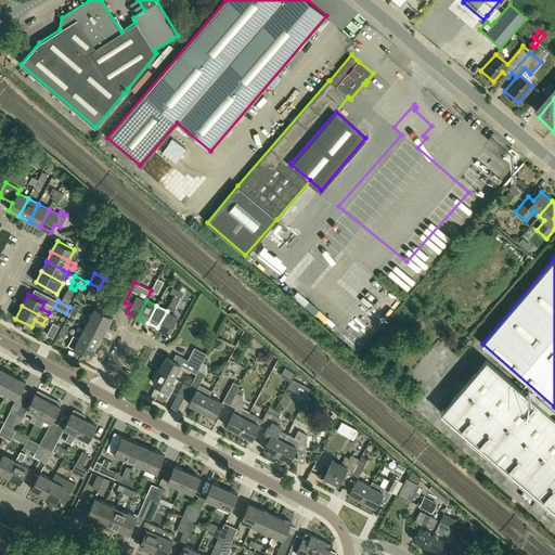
[(167,311),(157,327),(168,334),(177,317),(172,314),(176,308),(170,306),(167,311)]
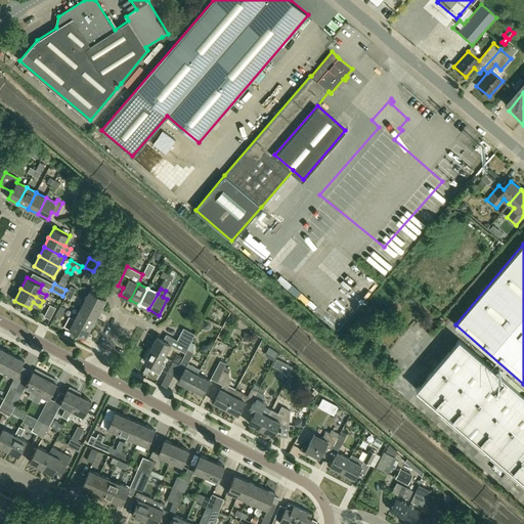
[(84,300),(101,309),(106,299),(90,290),(84,300)]
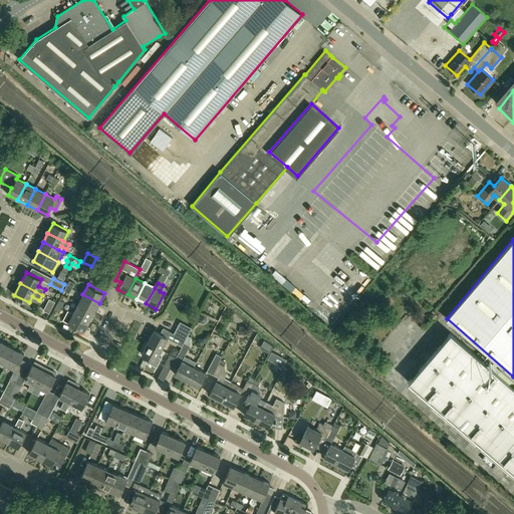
[(94,312),(99,303),(82,294),(77,304),(94,312)]
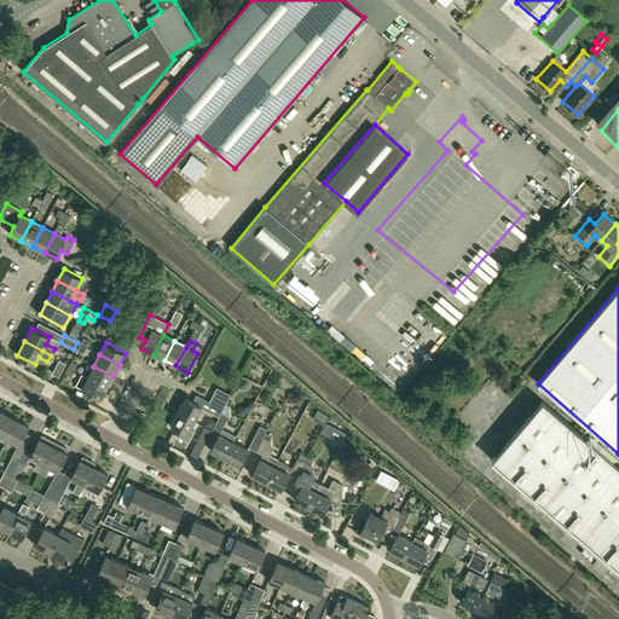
[(59,360),(52,374),(59,377),(67,364),(59,360)]
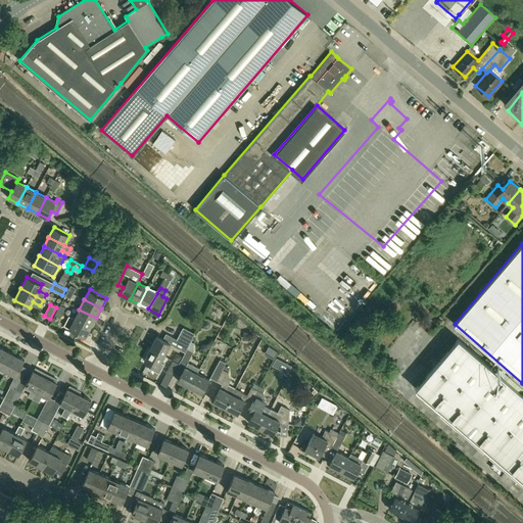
[(75,319),(91,327),(96,318),(79,310),(75,319)]
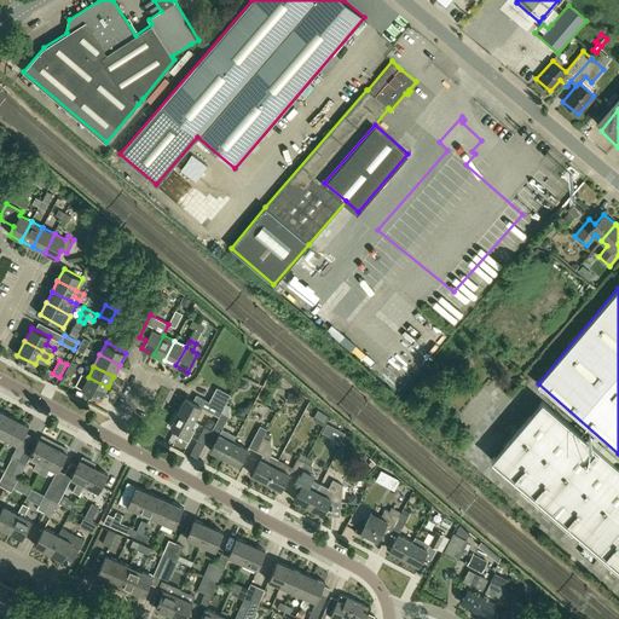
[(108,387),(88,377),(82,374),(75,386),(102,399),(108,387)]
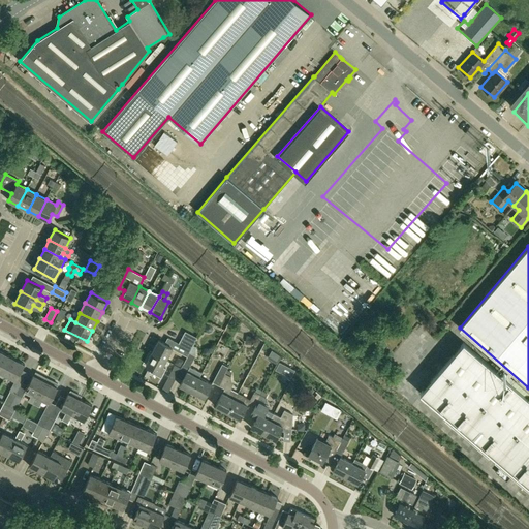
[(179,343),(191,349),(197,337),(185,331),(179,343)]
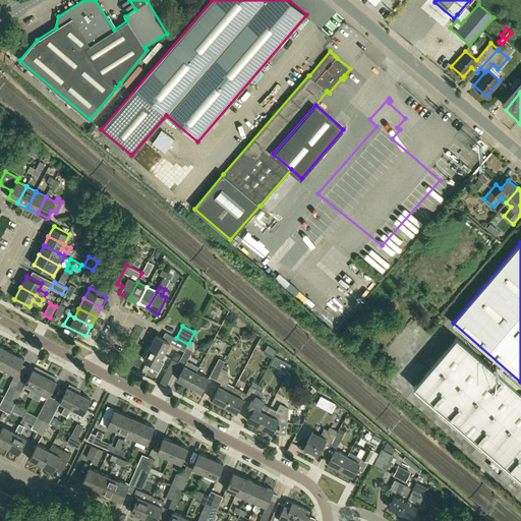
[(163,354),(173,337),(165,333),(162,338),(156,335),(150,347),(163,354)]
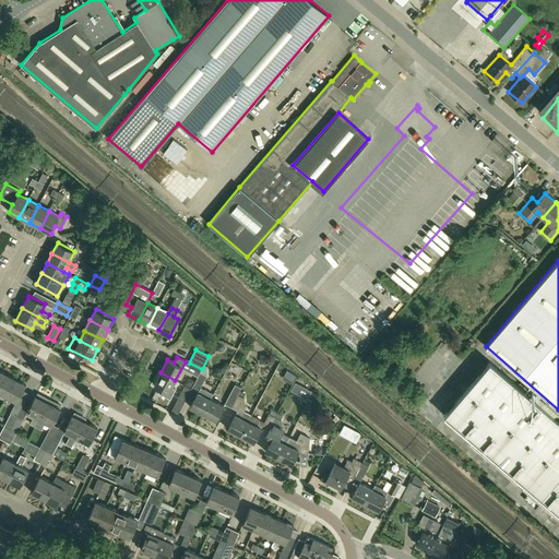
[(558,421),(488,363),(444,416),(474,441),(471,444),(516,484),(520,480),(526,486),(523,489),(558,520),(558,421)]
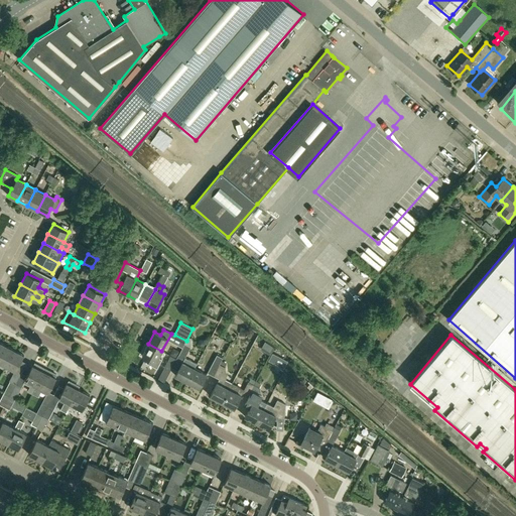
[(265,342),(262,347),(270,353),(274,347),(265,342)]
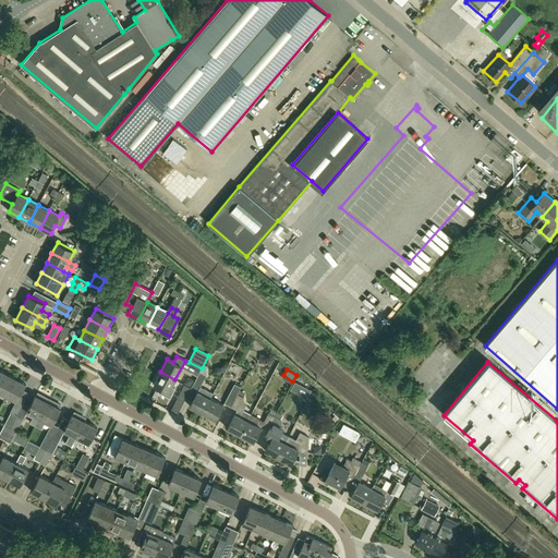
[(174,389),(171,387),(174,379),(160,372),(154,385),(160,388),(158,392),(170,399),(174,389)]
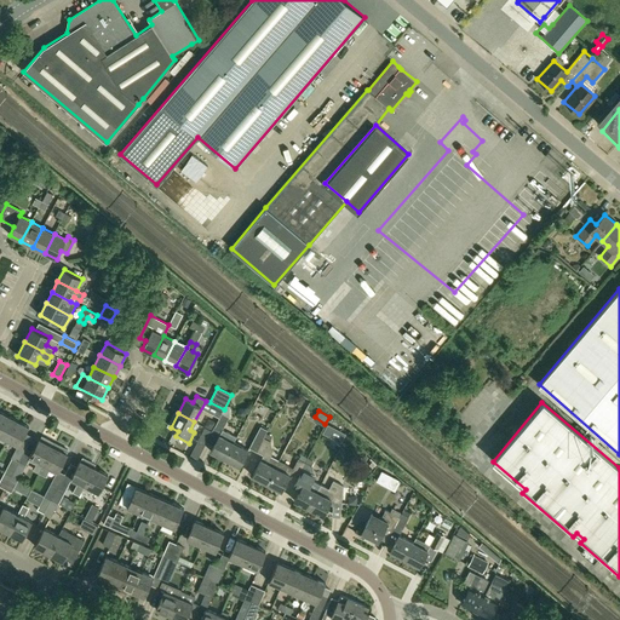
[(229,417),(222,413),(214,428),(222,431),(223,430),(229,417)]
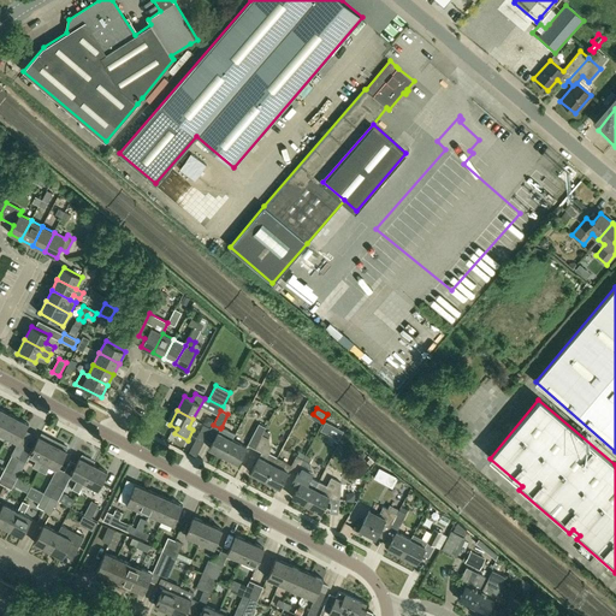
[(17,418),(6,412),(0,422),(0,433),(7,437),(17,418)]
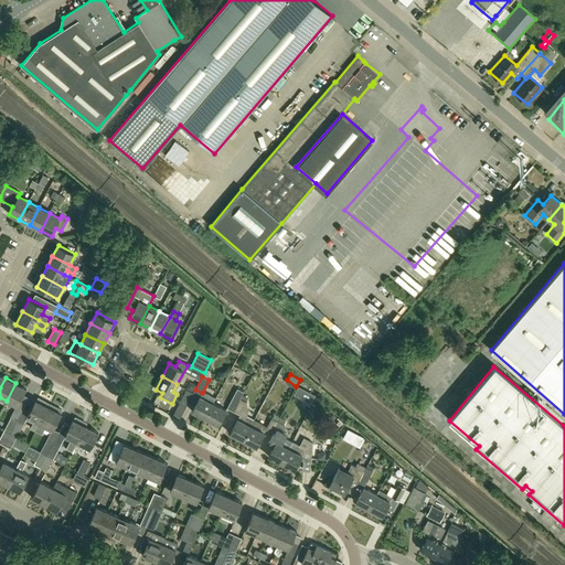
[(16,383),(7,401),(18,406),(27,388),(16,383)]
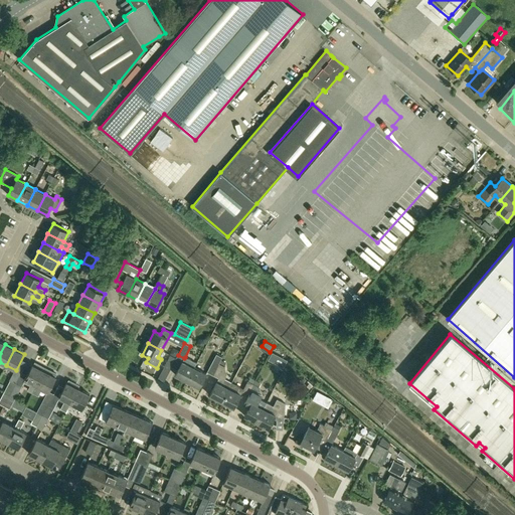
[(272,352),(268,360),(284,368),(287,360),(272,352)]
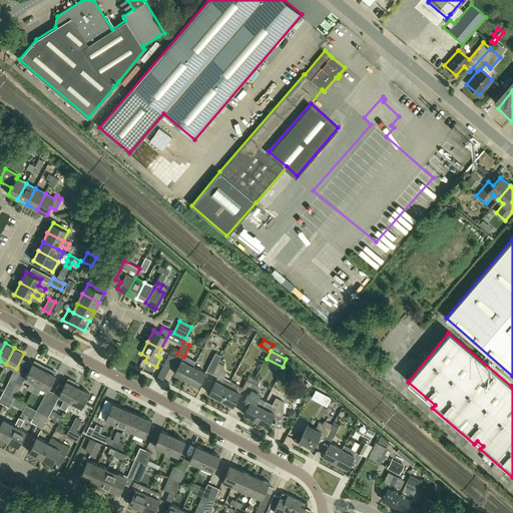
[(221,356),(215,353),(214,355),(206,371),(212,374),(218,363),(217,362),(221,356)]
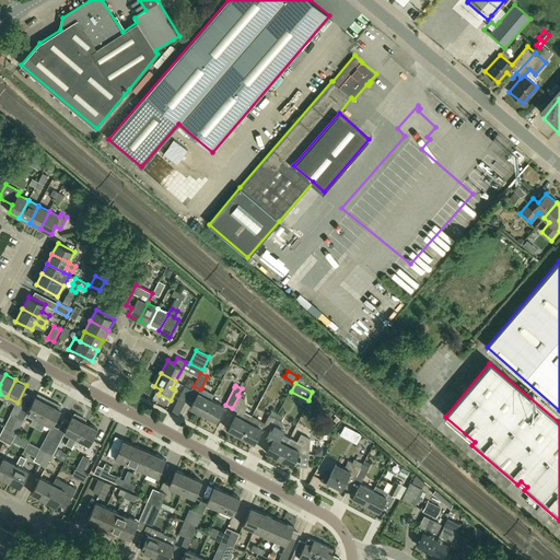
[(191,389),(185,386),(178,399),(185,403),(191,389)]
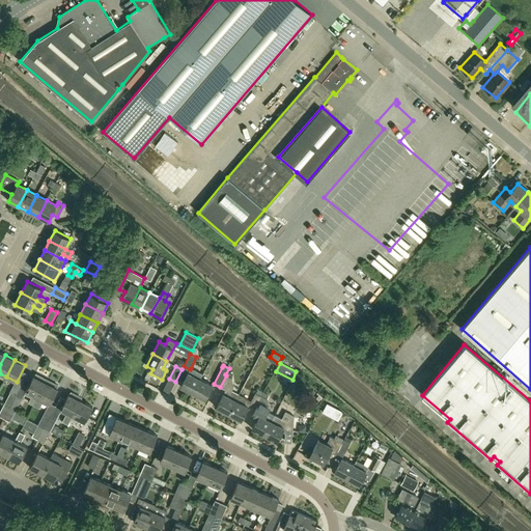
[(180,387),(193,393),(200,379),(202,374),(191,368),(190,369),(188,372),(180,387)]
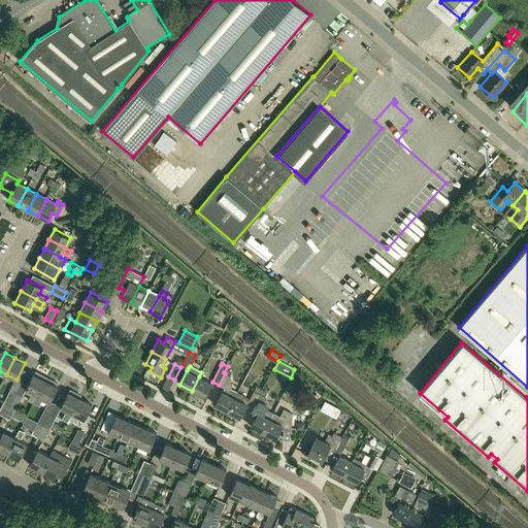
[(34,403),(38,396),(45,381),(42,378),(43,375),(36,372),(35,374),(34,374),(25,391),(31,394),(28,400),(34,403)]
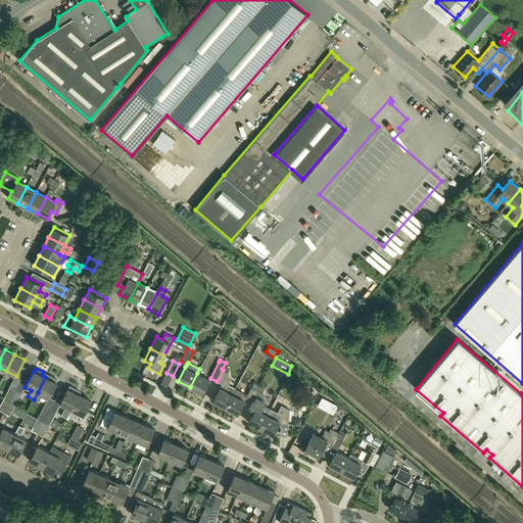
[(228,372),(223,370),(217,381),(222,384),(212,401),(225,408),(235,389),(229,386),(228,372)]
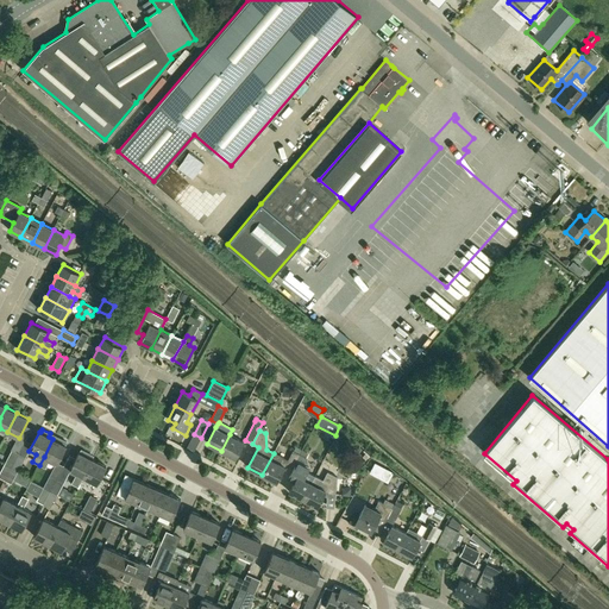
[(244,441),(230,434),(221,451),(236,458),(244,441)]
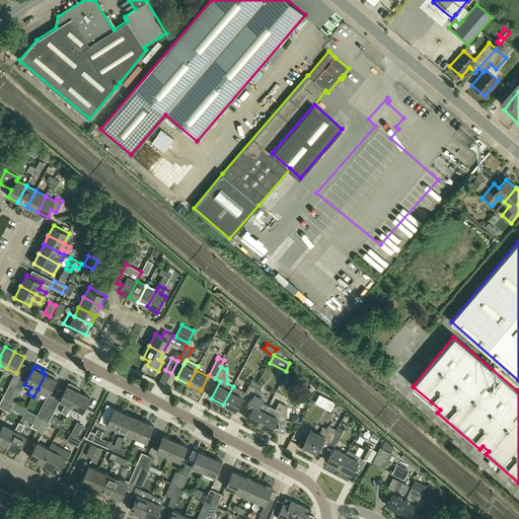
[(49,376),(45,374),(38,389),(33,396),(39,398),(43,391),(49,395),(49,394),(57,380),(56,379),(58,377),(51,373),(49,376)]
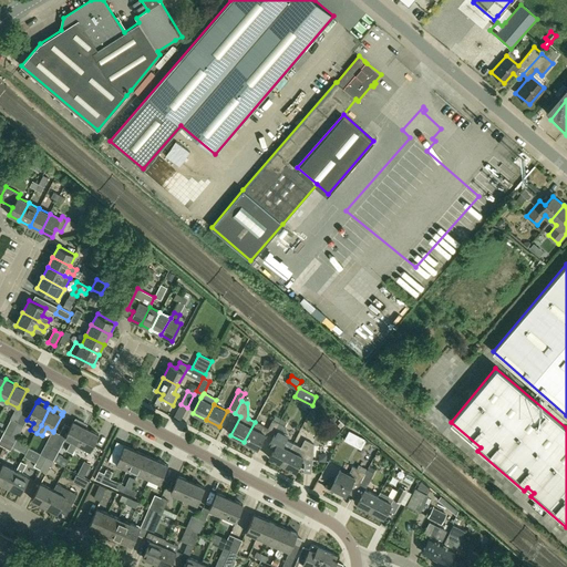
[(53,461),(60,449),(65,439),(71,441),(66,450),(72,453),(78,444),(86,428),(83,425),(84,423),(76,419),(75,422),(74,421),(68,433),(62,430),(60,434),(54,445),(48,457),(53,461)]
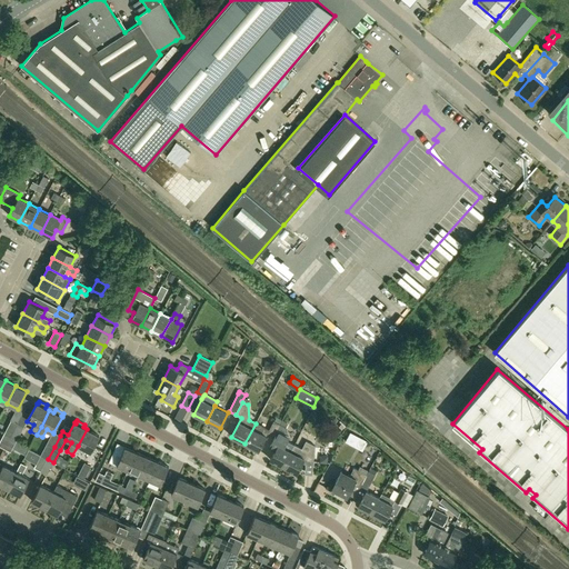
[(5,433),(11,437),(18,425),(11,421),(5,433)]
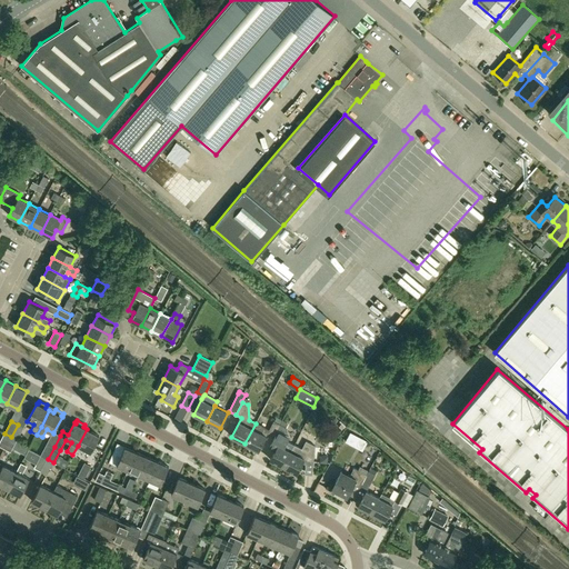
[(275,421),(268,435),(273,437),(280,425),(275,421)]
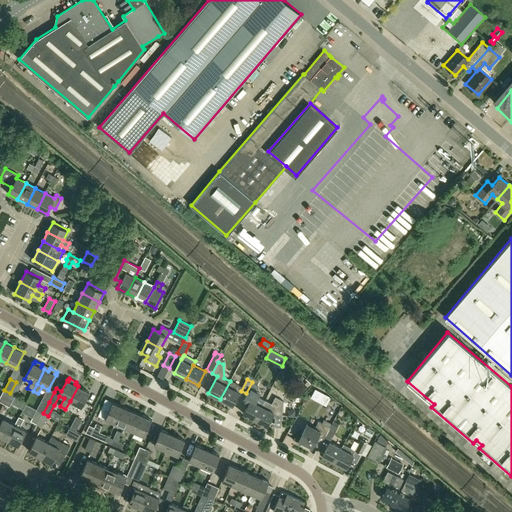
[(242,388),(230,381),(220,399),(232,406),(239,392),(242,388)]
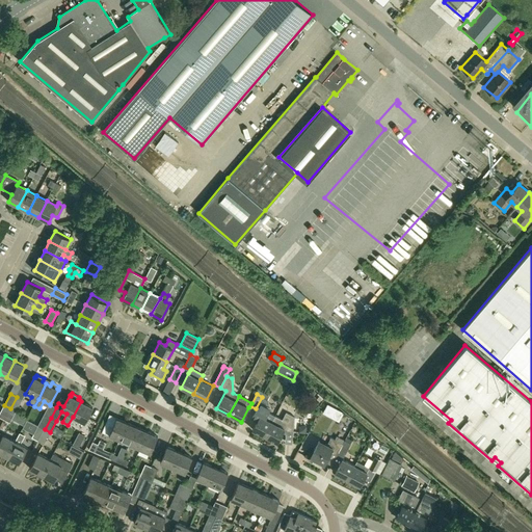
[(10,408),(17,411),(22,400),(17,397),(10,408)]
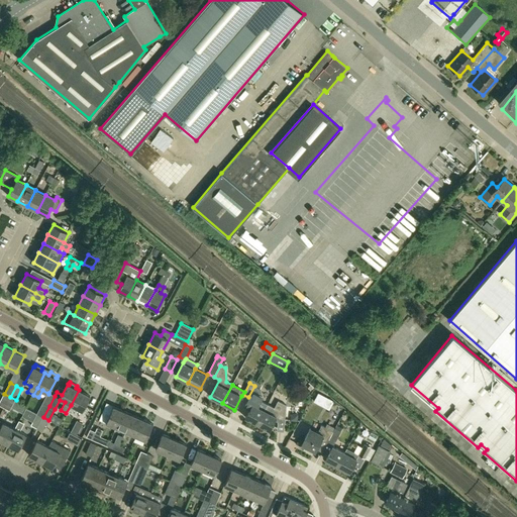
[(248,398),(243,407),(249,410),(245,418),(257,424),(268,405),(261,401),(262,400),(264,397),(262,396),(261,389),(254,386),(248,397),(248,398)]
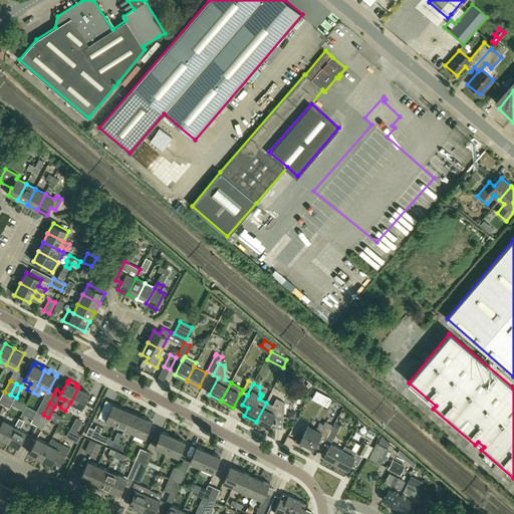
[(78,388),(70,403),(81,409),(89,394),(78,388)]
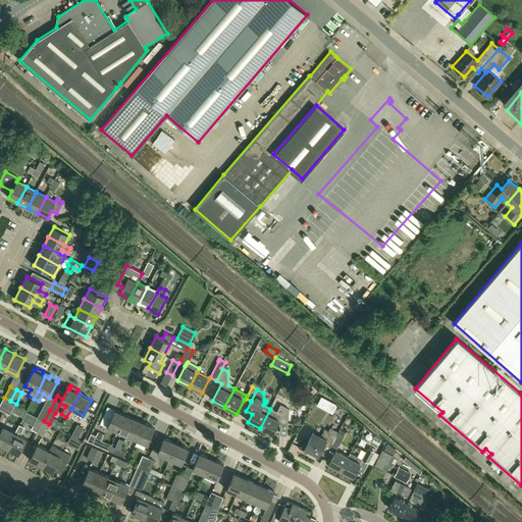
[(55,400),(49,397),(49,398),(38,418),(44,421),(50,410),(55,400)]
